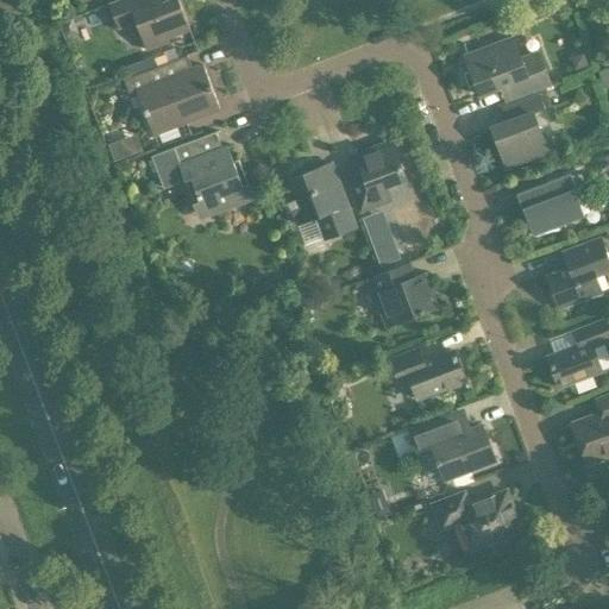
[(118,29),(136,22),(146,50),(167,43),(165,39),(189,30),(177,0),(167,0),(157,4),(155,0),(117,0),(108,4),(118,29)]
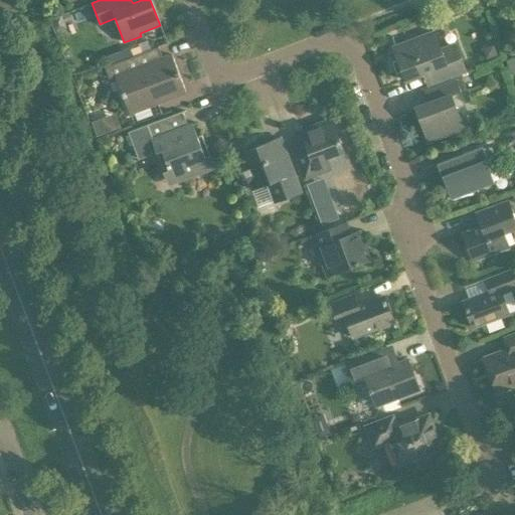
[(456,45),(441,50),(434,32),(419,37),(420,40),(395,50),(399,61),(397,62),(404,80),(438,68),(443,81),(466,72),(456,45)]
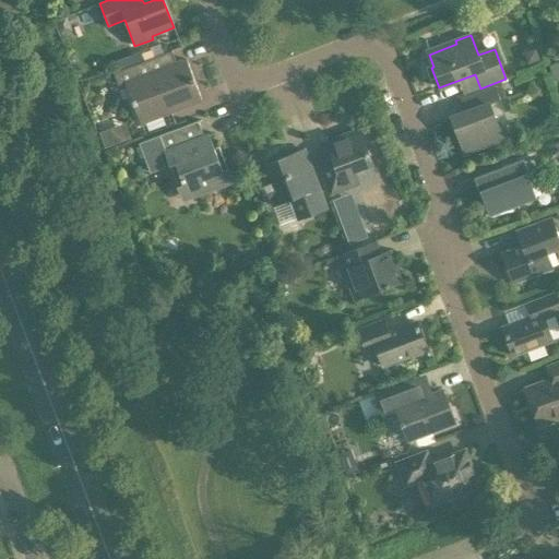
[(118,86),(125,84),(140,123),(201,100),(186,59),(176,63),(171,50),(113,73),(118,86)]
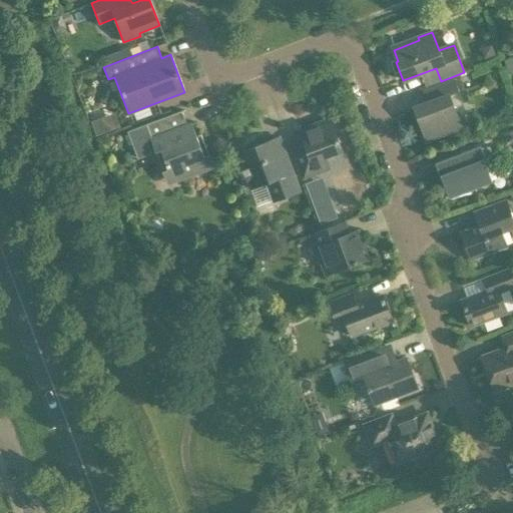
[(491,47),(479,51),(483,62),(495,58),(491,47)]
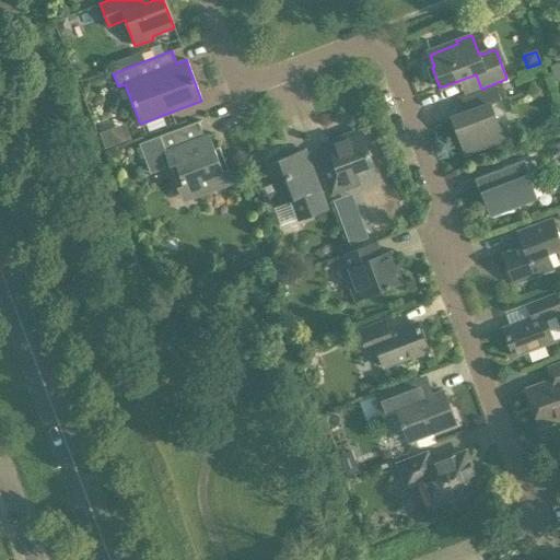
[(496,88),(488,91),(491,100),(496,102),(501,100),(496,88)]
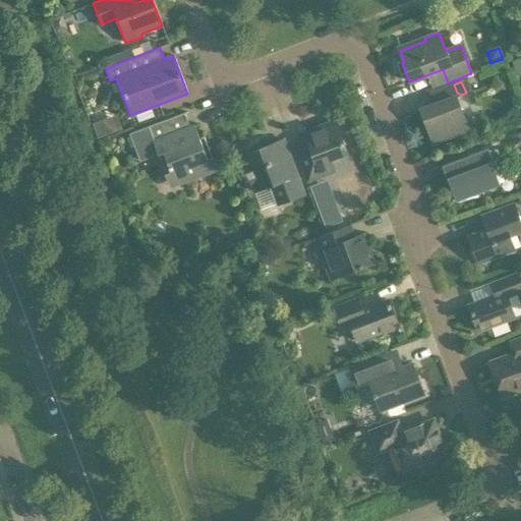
[(468,129),(456,96),(419,110),(431,143),(468,129)]
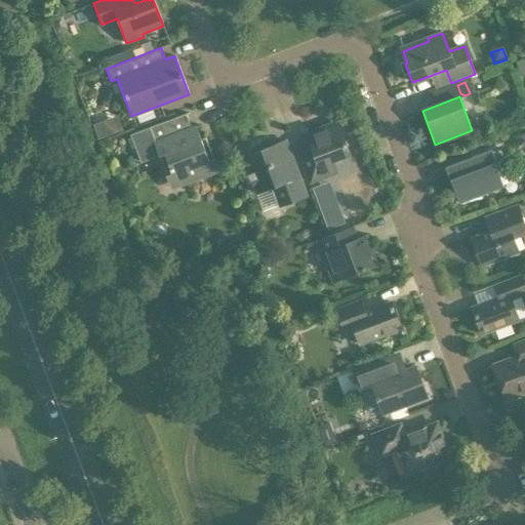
[(186,114),(149,127),(130,134),(140,162),(155,157),(150,146),(160,142),(164,154),(160,156),(167,174),(171,172),(176,187),(218,171),(205,137),(196,140),(186,114)]
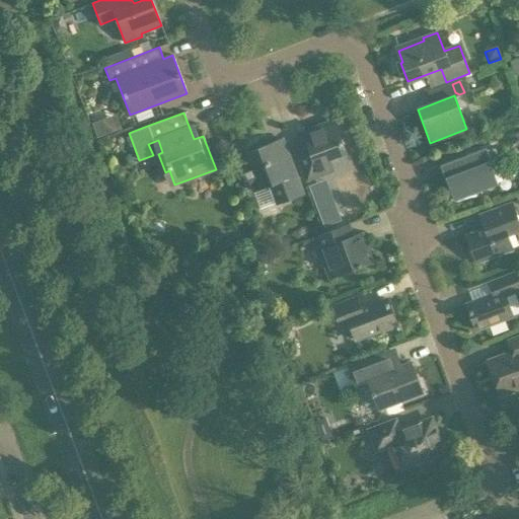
[(332,170),(328,159),(345,152),(332,120),(302,132),(306,141),(293,146),(306,180),(332,170)]
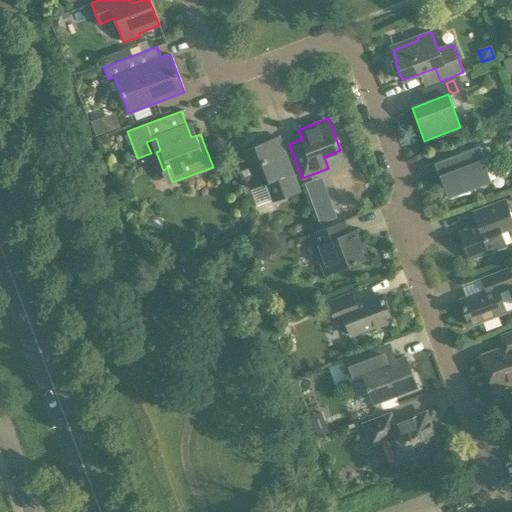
[(96,119),(90,121),(95,136),(102,133),(96,119)]
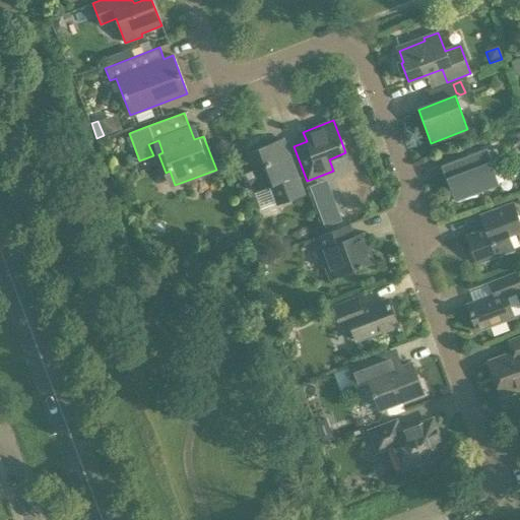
[(293,166),(280,170),(270,144),(240,155),(253,191),(269,185),(276,204),(304,194),(293,166)]
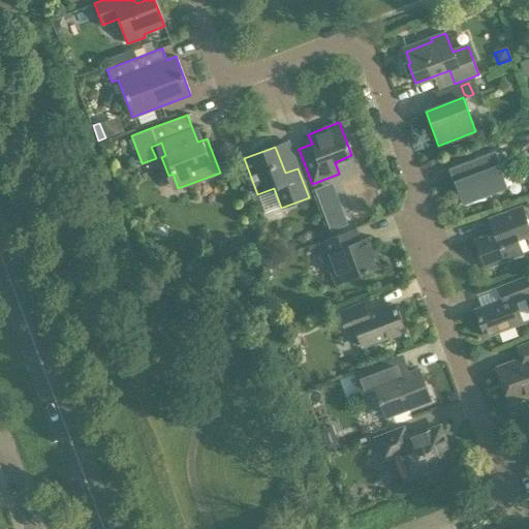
[(460,184),(456,186),(462,205),(464,204),(465,206),(487,199),(485,196),(507,187),(498,164),(499,164),(494,151),(448,168),(453,182),(458,180),(460,184)]
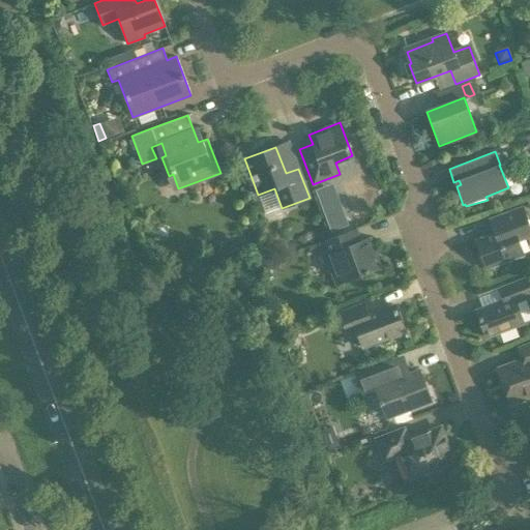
[(490,219),(495,233),(475,240),(487,268),(523,255),(518,240),(525,238),(523,232),(529,229),(529,226),(523,207),(490,219)]
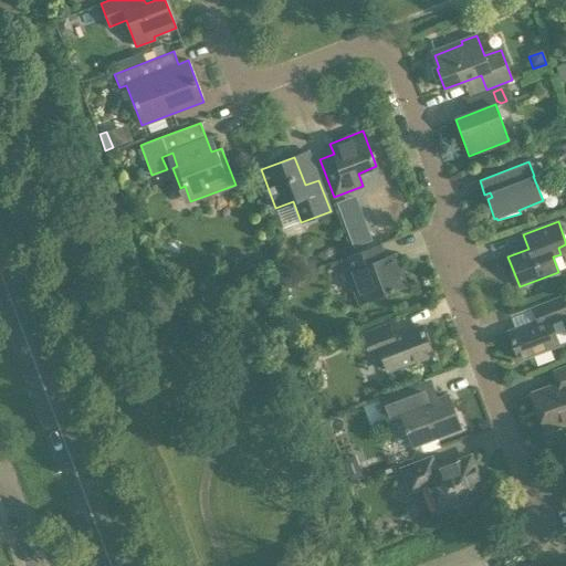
[(352,248),(370,241),(364,222),(345,229),(352,248)]
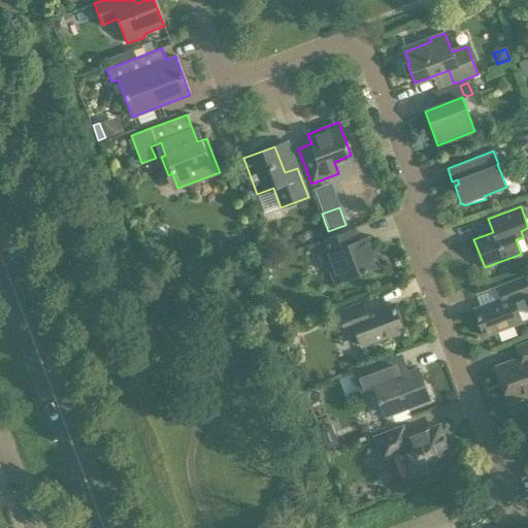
[(319,241),(324,254),(334,283),(378,266),(367,237),(359,240),(354,228),(319,241)]
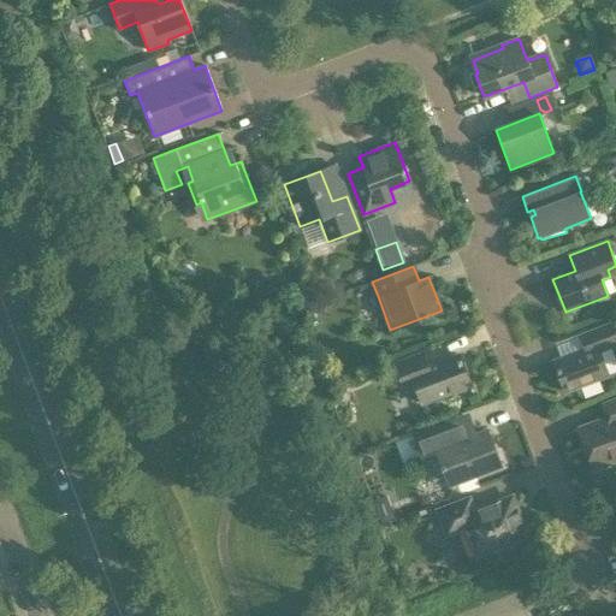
[(267,280),(262,283),(261,289),(264,294),(270,295),(274,291),(276,285),(272,282),(267,280)]
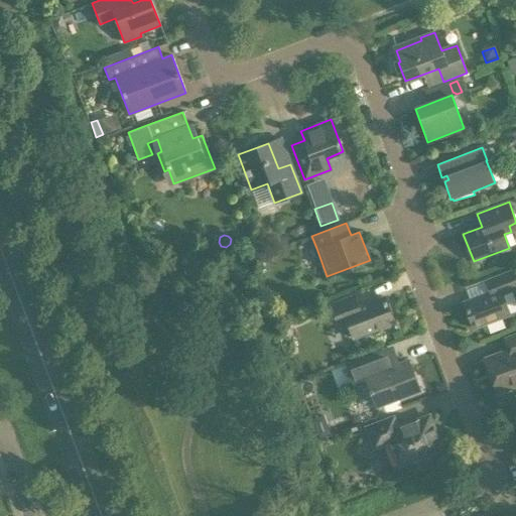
[(515,271),(515,269),(485,281),(490,292),(464,302),(473,329),(509,314),(502,294),(515,288),(515,271)]
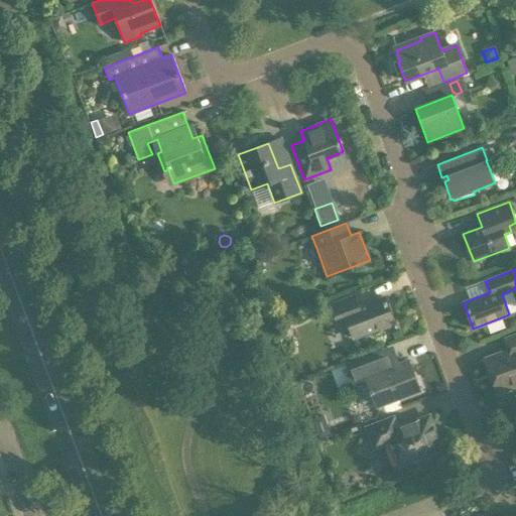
[(339,327),(348,323),(354,338),(394,324),(384,296),(357,306),(353,295),(331,303),(339,327)]
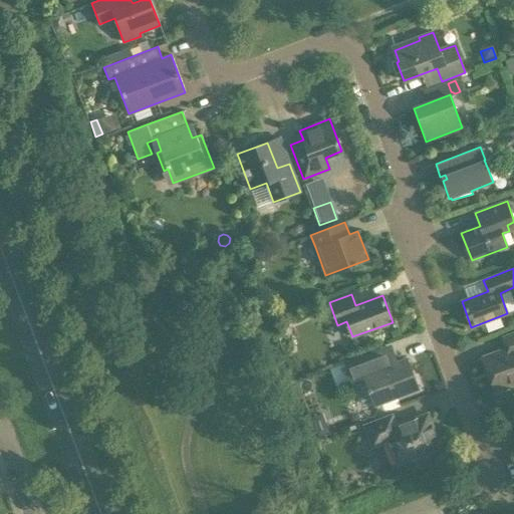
[(513,332),(502,337),(507,348),(483,357),(495,392),(513,383),(513,332)]
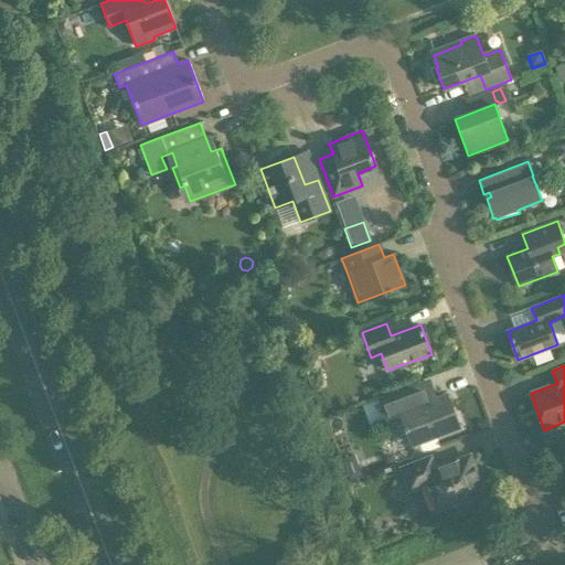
[(387,418),(401,414),(413,444),(458,426),(446,395),(429,402),(427,395),(422,397),(417,386),(381,400),(387,418)]
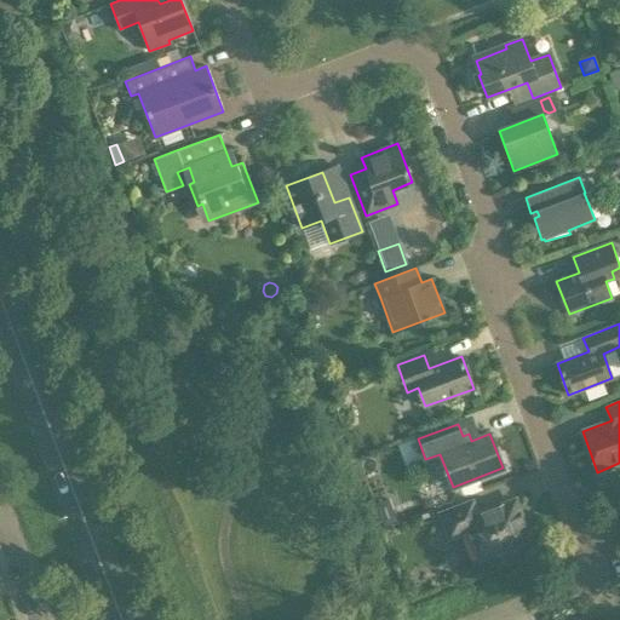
[(374,503),(383,527),(397,521),(389,498),(374,503)]
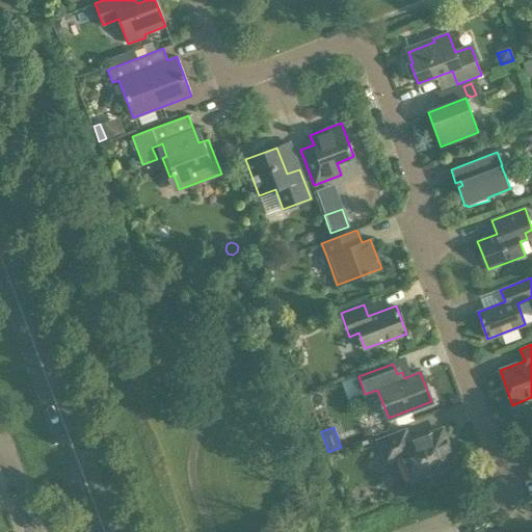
[(384,463),(402,456),(411,480),(428,474),(432,475),(436,473),(439,470),(455,463),(450,449),(448,450),(446,444),(447,443),(442,428),(409,441),(405,429),(376,440),(384,463)]
